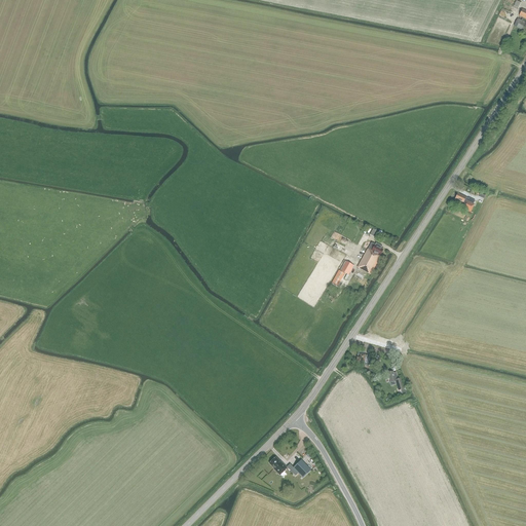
[(525,30),(525,23),(523,22),(524,19),(525,19),(525,11),(522,9),(519,15),(522,17),(521,21),(518,19),(514,26),(525,32),(525,30)]
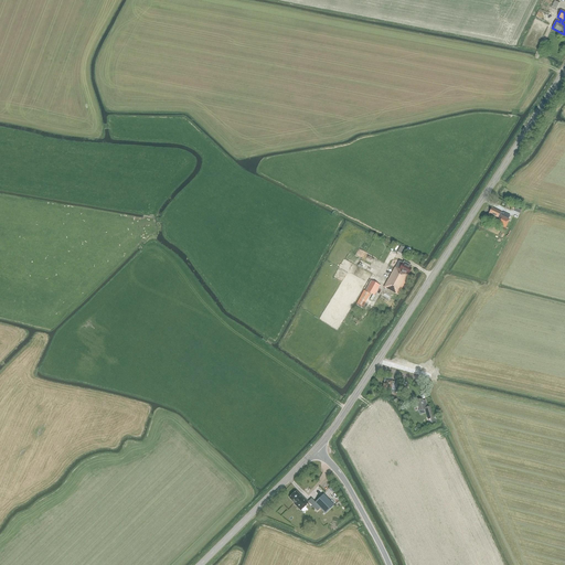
[(499,219),(497,224),(505,227),(507,224),(509,220),(508,220),(510,216),(503,213),(502,213),(501,212),(492,208),(489,214),(498,219),(499,219)]
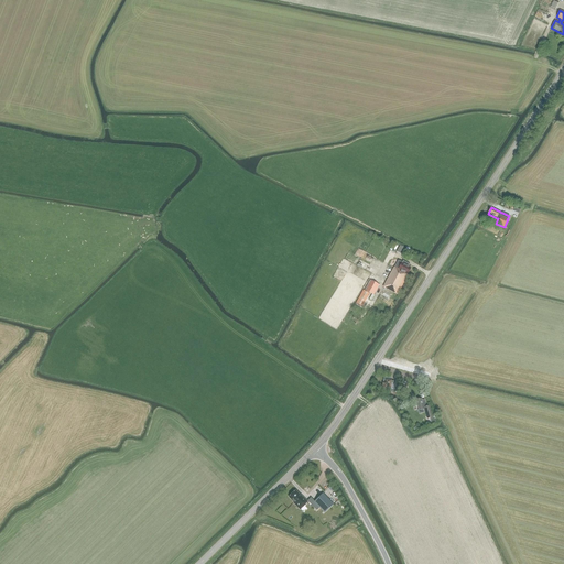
[(397,252),(402,256),(407,249),(400,246),(397,252)]
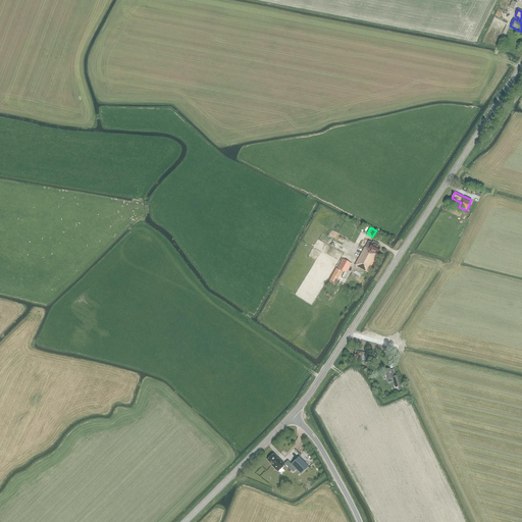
[(320,253),(321,253),(324,247),(326,249),(328,245),(318,239),(310,256),(314,258),(316,254),(318,255),(320,253)]
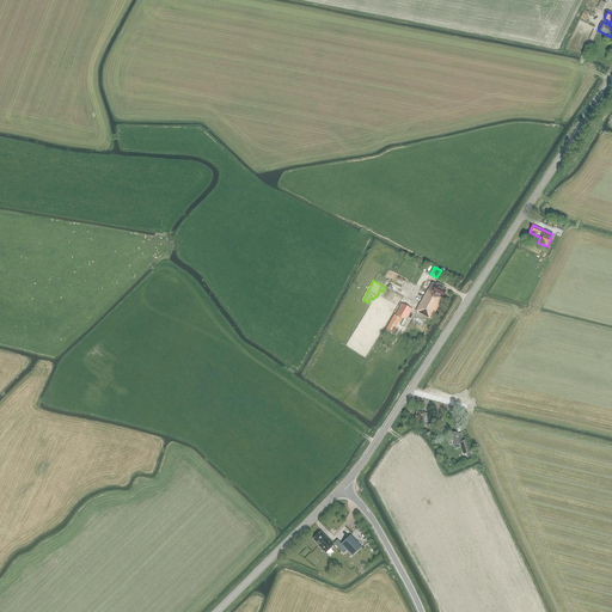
[(446,291),(444,289),(445,287),(438,283),(436,286),(432,293),(428,289),(416,311),(432,320),(442,300),(441,299),(446,291)]
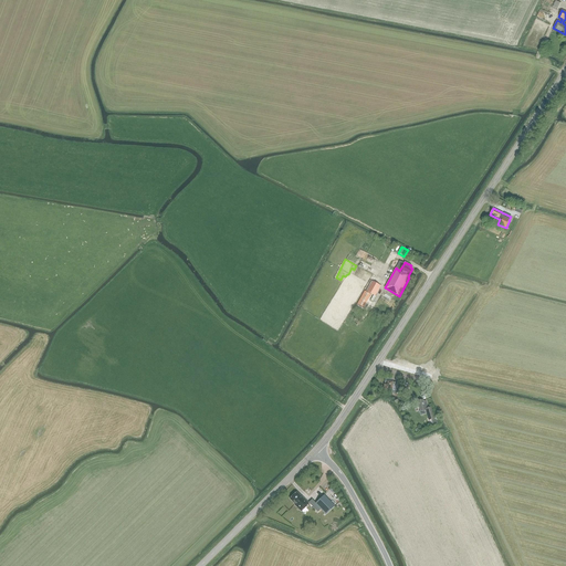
[(366,291),(375,296),(380,286),(371,281),(366,291)]
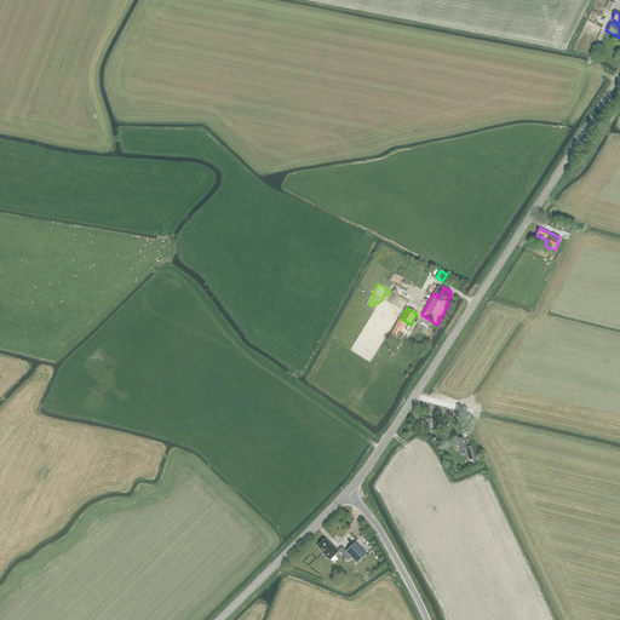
[(397,321),(400,322),(395,331),(392,329),(390,333),(397,337),(406,321),(399,317),(397,321)]
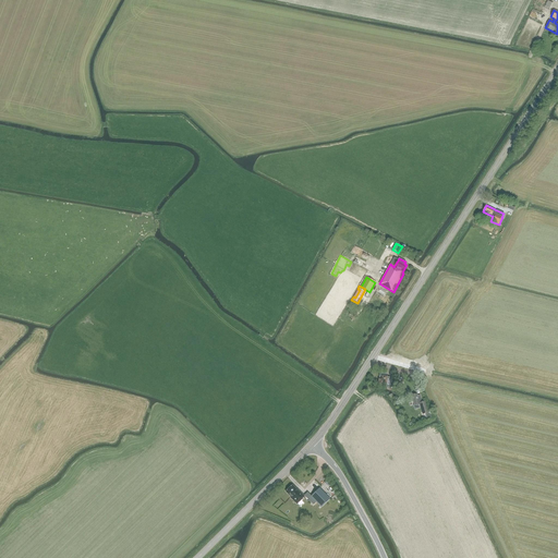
[(359,310),(352,305),(348,312),(354,316),(359,310)]
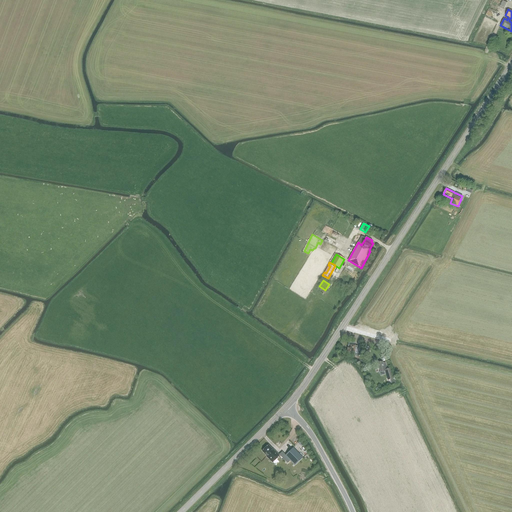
[(347,353),(354,353),(358,354),(359,346),(355,346),(350,345),(350,348),(347,348),(347,353)]
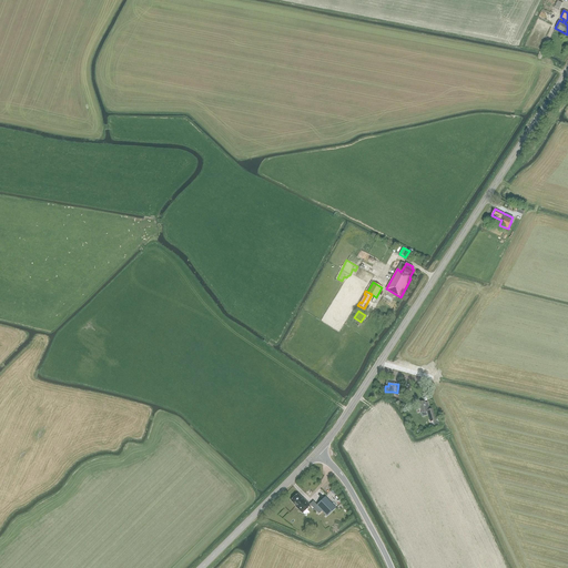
[(418,403),(422,413),(421,413),(422,417),(428,415),(430,422),(436,421),(433,409),(429,411),(427,404),(425,404),(425,401),(418,403)]
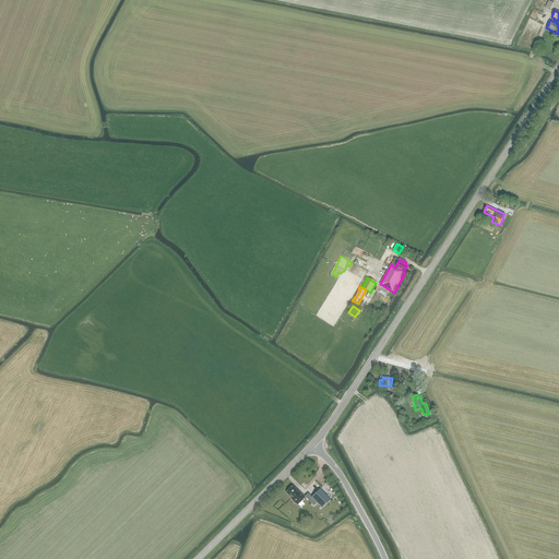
[(297,504),(305,498),(298,491),(297,491),(293,487),(286,492),(292,498),(290,498),(297,504)]
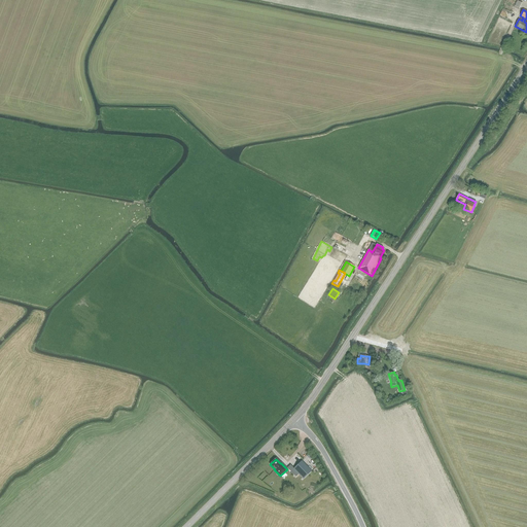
[(302,461),(293,469),(304,480),(312,471),(302,461)]
